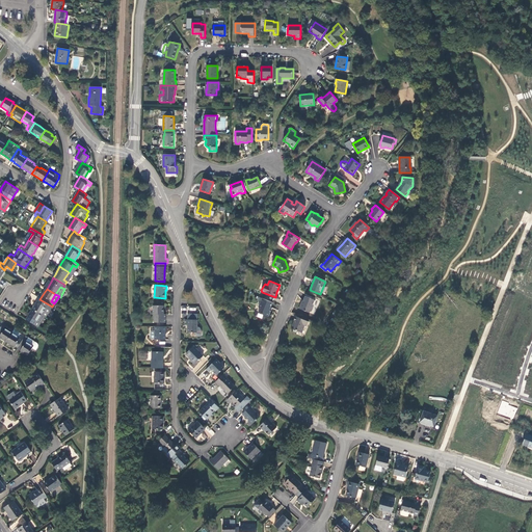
[(299,309),(310,314),(310,312),(312,311),(313,308),(313,306),(315,300),(306,296),(303,301),(302,304),(301,304),(299,309)]
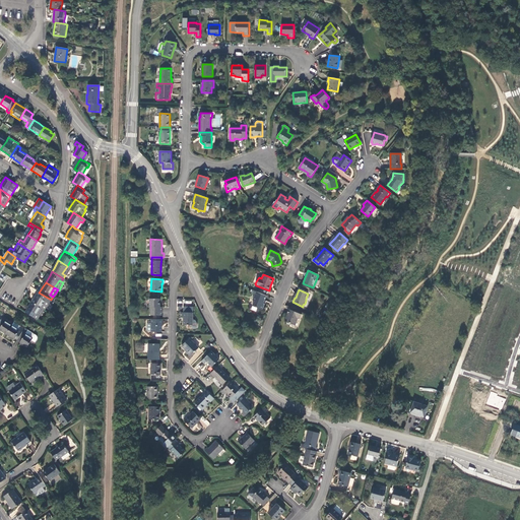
[(265,301),(266,297),(256,293),(253,290),(252,294),(255,295),(253,301),(254,301),(252,306),(262,310),(264,305),(263,305),(264,302),(265,301)]
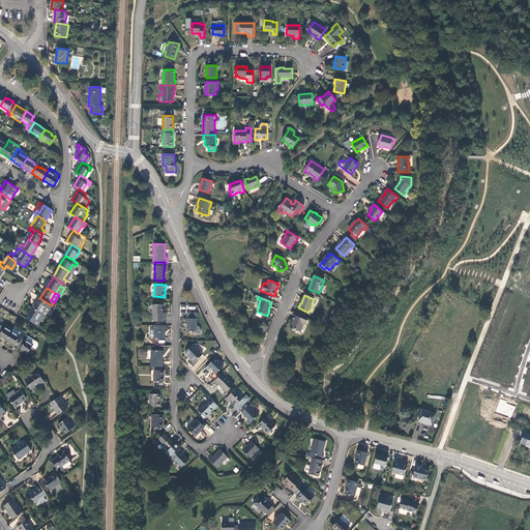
[(50,308),(52,305),(39,298),(38,301),(37,300),(34,305),(32,307),(41,314),(46,306),(50,308)]
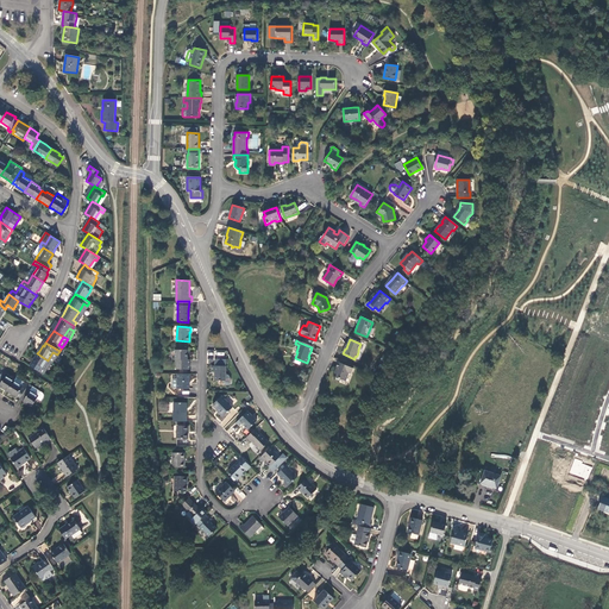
[(188,360),(188,350),(175,350),(175,359),(177,360),(177,369),(180,369),(187,370),(189,370),(189,364),(189,360),(188,360)]
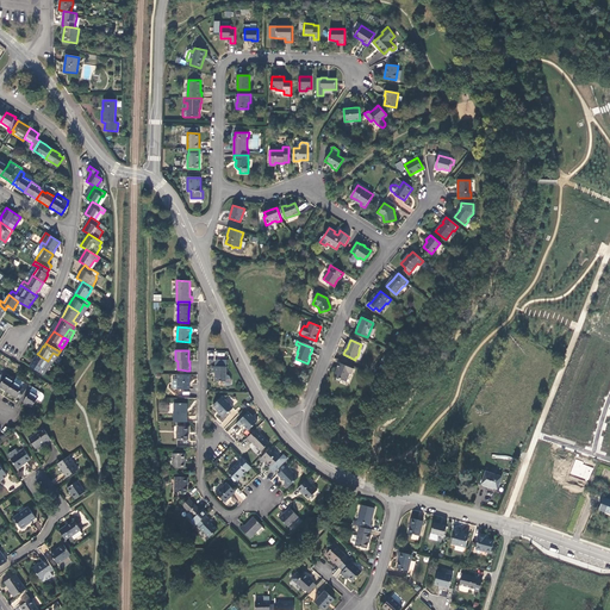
[(53,363),(57,355),(53,353),(48,361),(51,363),(53,363)]
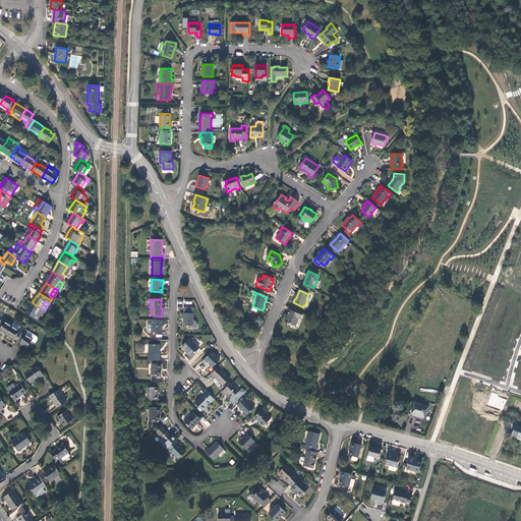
[(29,308),(25,313),(38,321),(40,317),(36,315),(41,308),(32,302),(29,308)]
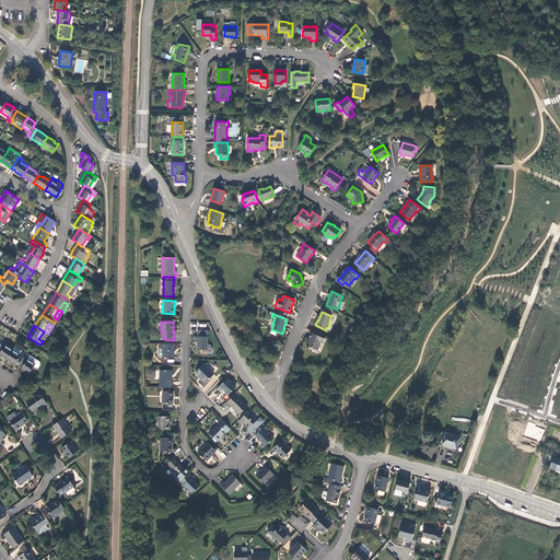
[(199,338),(196,338),(196,340),(196,342),(200,342),(199,351),(208,351),(208,353),(209,354),(212,356),(213,354),(213,350),(213,347),(211,346),(209,346),(210,331),(199,331),(199,338)]
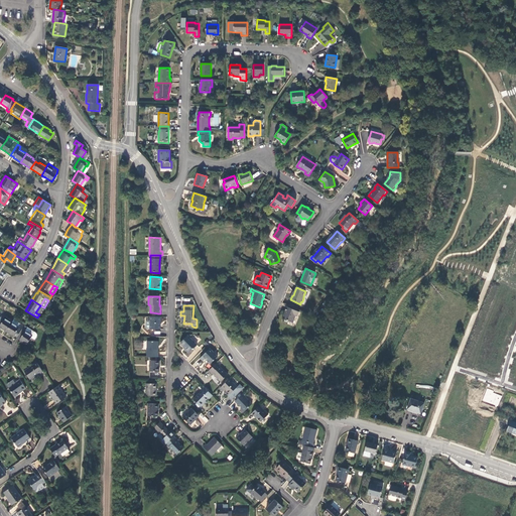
[(291,308),(287,306),(284,312),(283,315),(285,316),(284,320),(287,323),(288,321),(292,323),(295,315),(297,316),(299,311),(297,311),(298,309),(292,307),(291,308)]
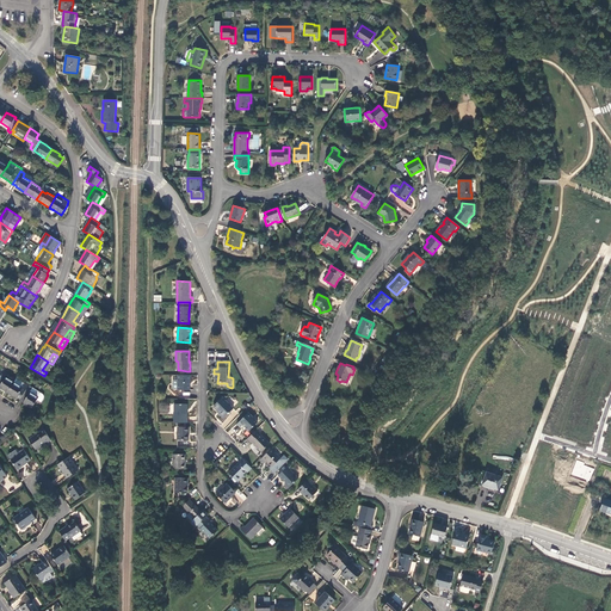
[(190,383),(190,375),(187,375),(180,375),(178,375),(178,381),(173,381),(172,389),(174,390),(190,390),(190,383)]
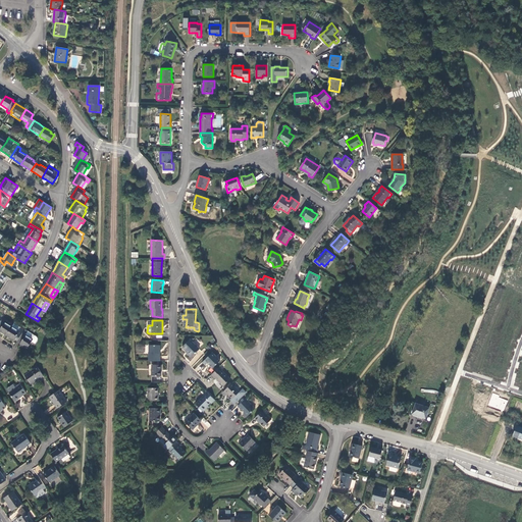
[(0,330),(6,335),(12,326),(5,322),(4,323),(1,321),(0,321),(0,330)]
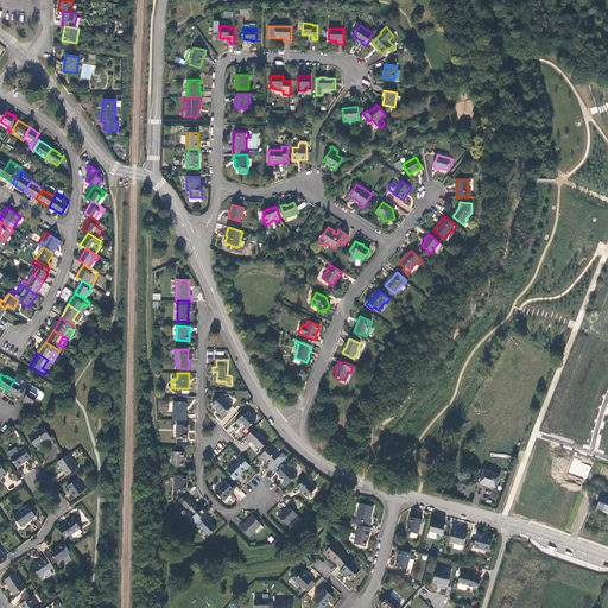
[(17,396),(20,398),(29,385),(25,382),(23,386),(14,380),(7,391),(11,393),(16,396),(17,396)]
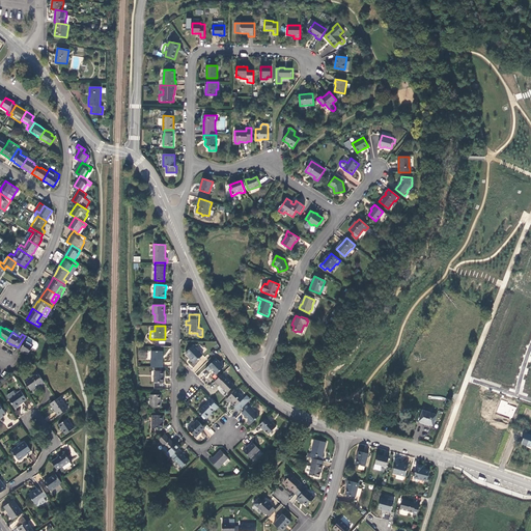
[(37,343),(25,335),(25,336),(18,347),(21,348),(21,350),(23,351),(28,355),(32,347),(35,350),(38,345),(38,344),(37,343)]
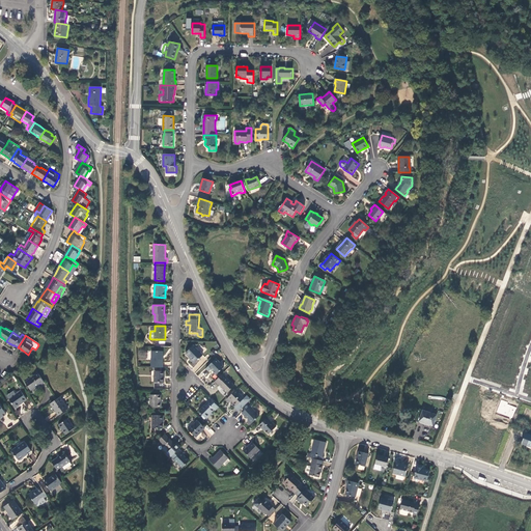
[(203,355),(194,345),(187,353),(192,359),(191,359),(195,363),(203,355)]
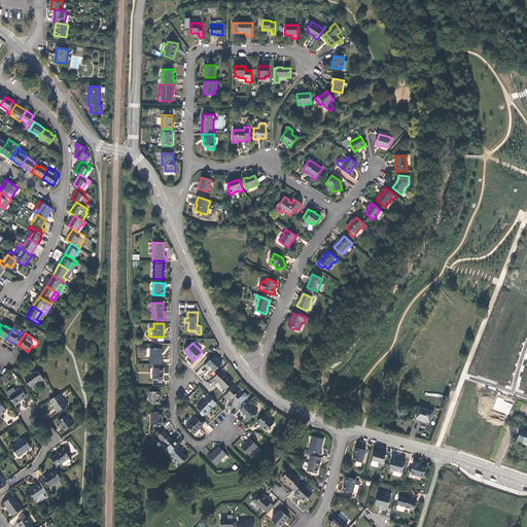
[(150,349),(150,364),(161,364),(162,356),(162,349),(150,349)]
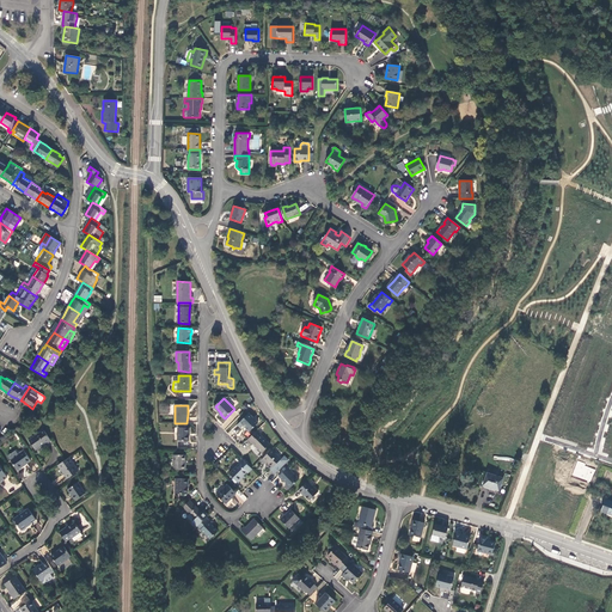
[(258,423),(249,414),(237,426),(240,429),(243,426),(249,433),(258,423)]
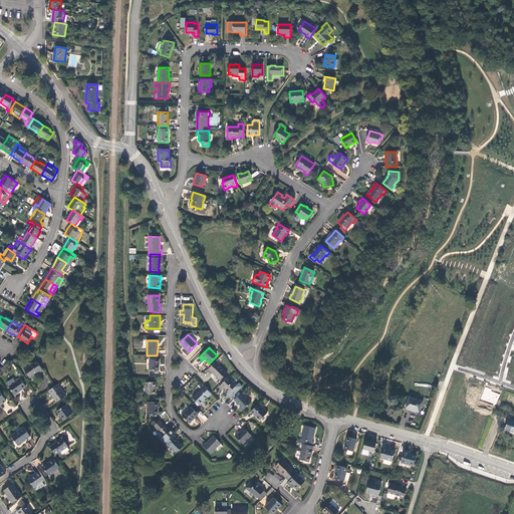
[(150,369),(160,370),(160,363),(160,360),(150,359),(150,369)]
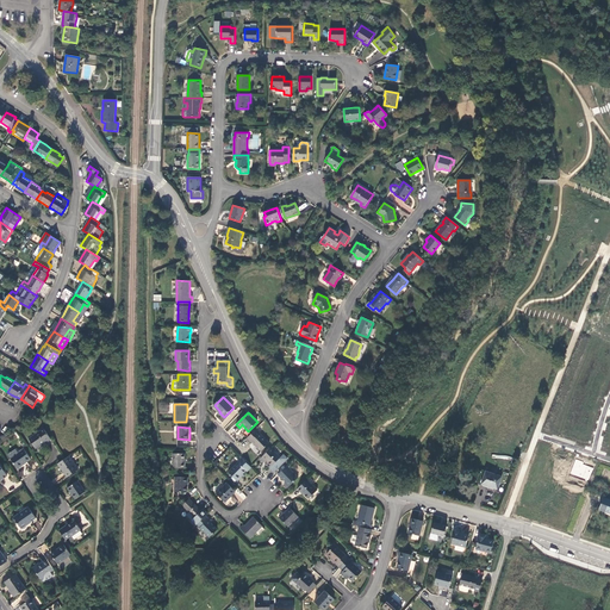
[(48,447),(54,443),(44,429),(29,440),(38,452),(47,446),(48,447)]
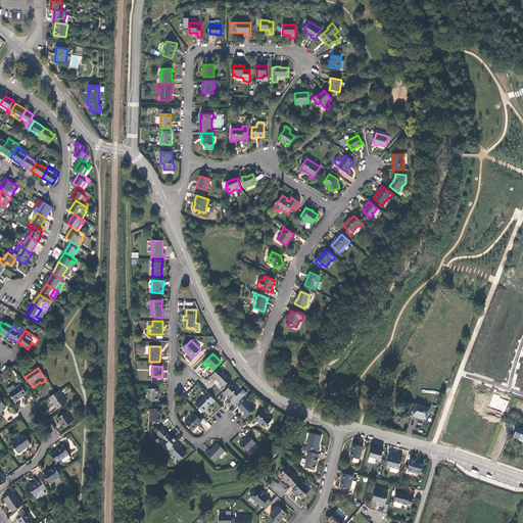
[(231,380),(220,369),(210,377),(214,380),(215,380),(223,388),(231,380)]
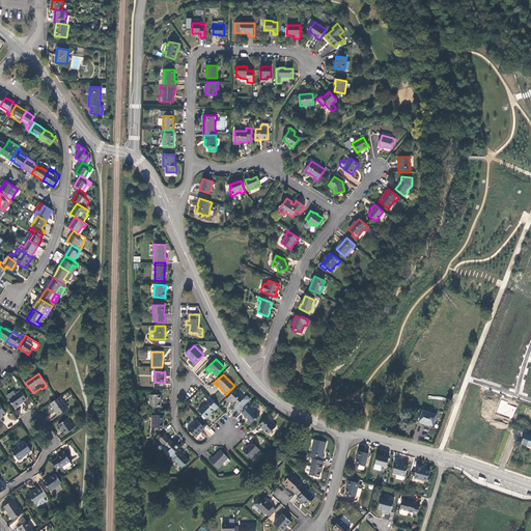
[(244,398),(236,390),(226,399),(229,402),(231,400),(236,406),(239,403),(243,408),(249,400),(246,397),(244,398)]
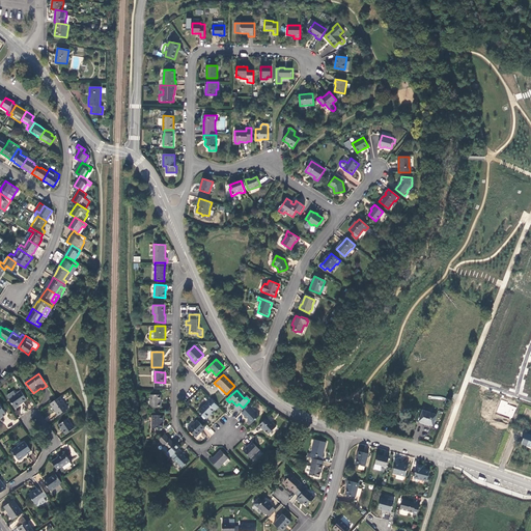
[(21,391),(9,399),(16,408),(27,400),(21,391)]
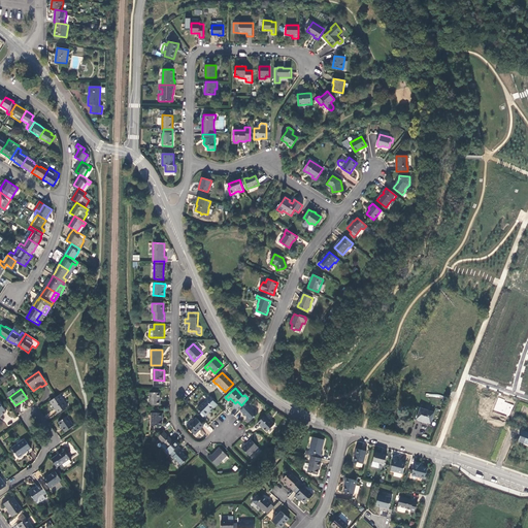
[(151,405),(160,405),(160,401),(159,401),(159,399),(160,393),(151,393),(151,405)]
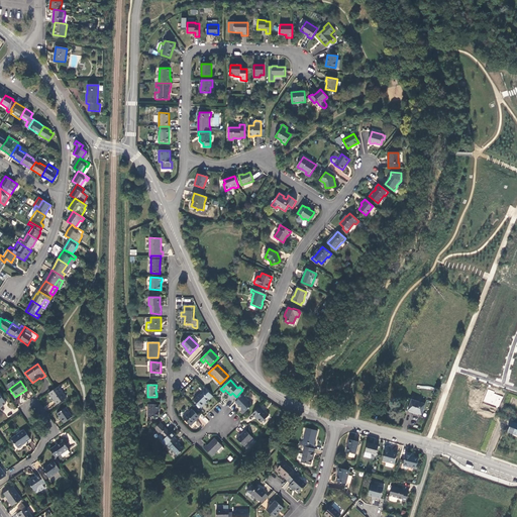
[(66,398),(59,387),(55,389),(48,393),(57,404),(66,398)]
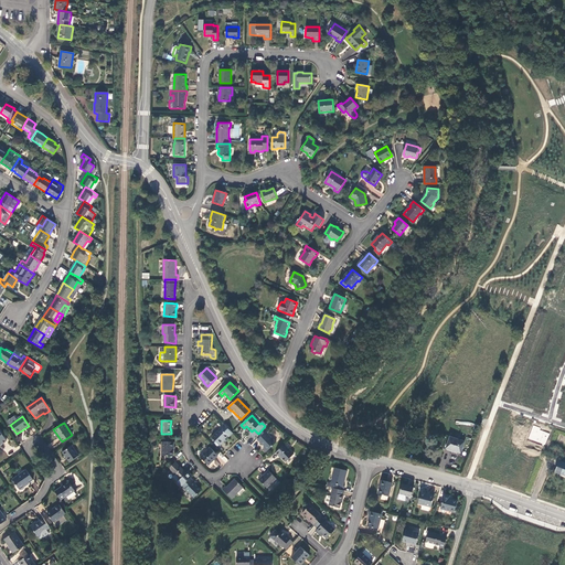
[(225,440),(224,439),(228,436),(232,433),(224,424),(221,428),(212,437),(220,446),(225,440)]
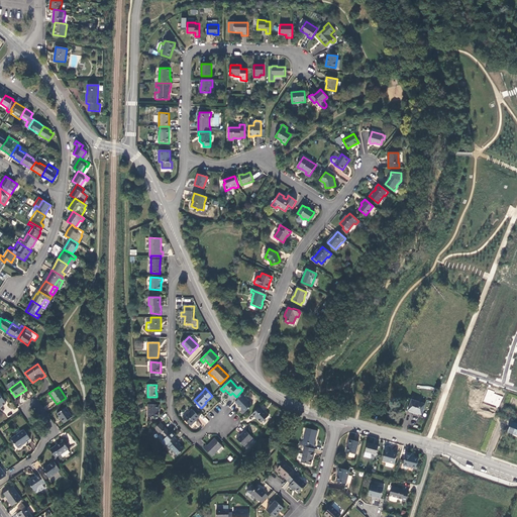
[(503,396),(488,390),(483,402),(499,407),(503,396)]
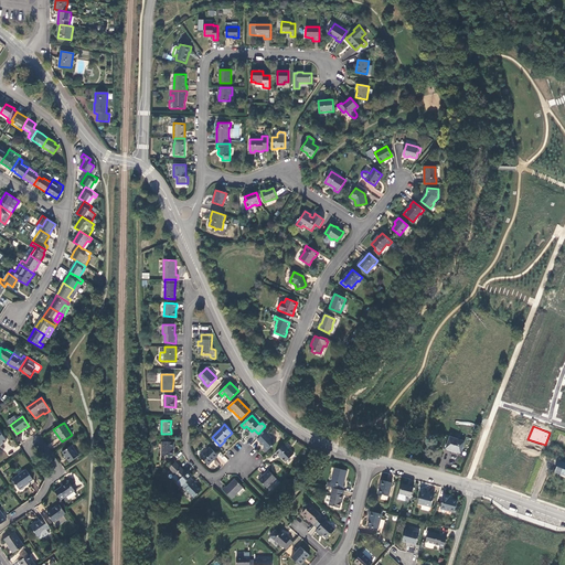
[(270,434),(267,429),(257,439),(260,443),(262,443),(265,447),(264,448),(267,451),(277,443),(269,435),(270,434)]
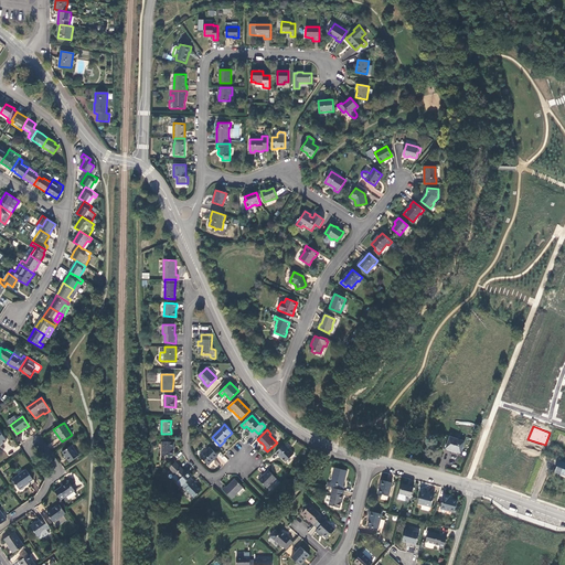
[(460,454),(465,441),(450,437),(446,449),(460,454)]
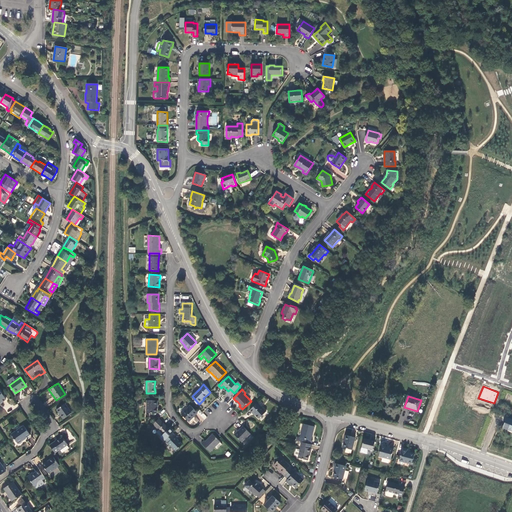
[(147,413),(157,413),(157,408),(157,406),(157,401),(147,400),(147,413)]
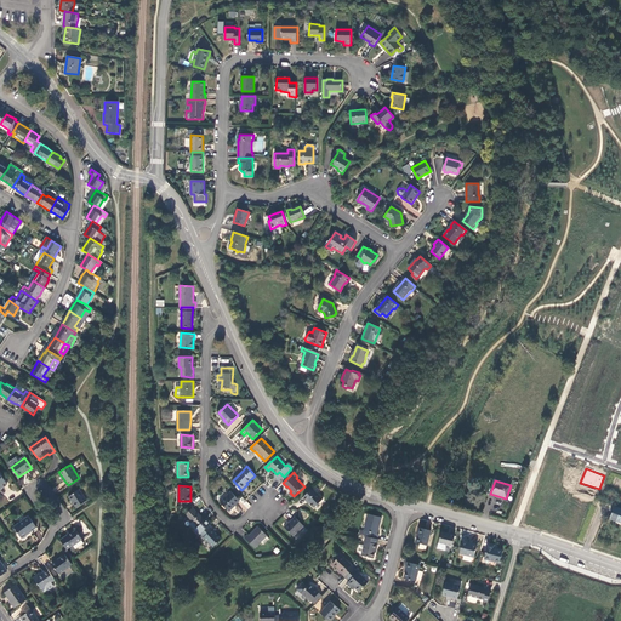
[(319,491),(314,486),(302,499),(306,502),(307,501),(308,503),(314,508),(323,500),(317,494),(319,491)]
